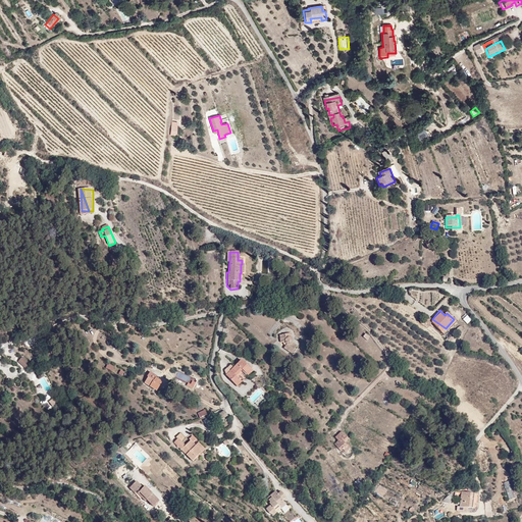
[(458,320),(449,310),(447,313),(454,319),(446,328),(450,330),(458,320)]
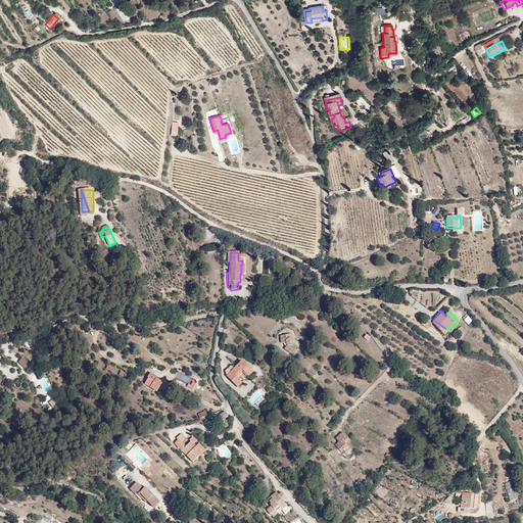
[(431,322),(433,320),(425,315),(422,320),(430,325),(431,322)]
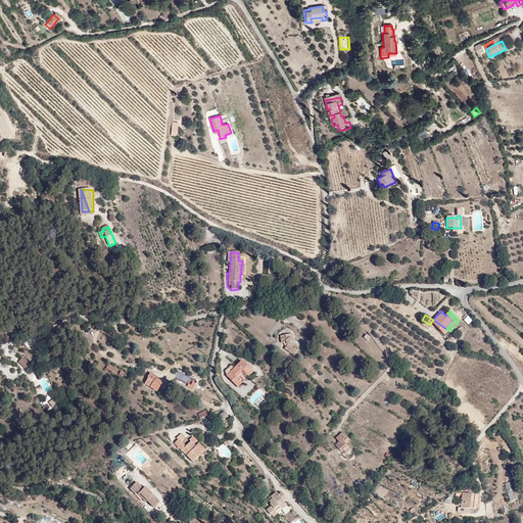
[(463,320),(468,325),(472,321),(467,316),(463,320)]
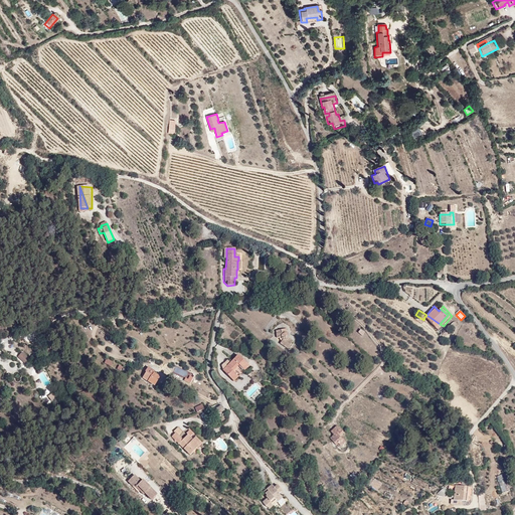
[(440,324),(426,315),(424,317),(437,327),(440,324)]
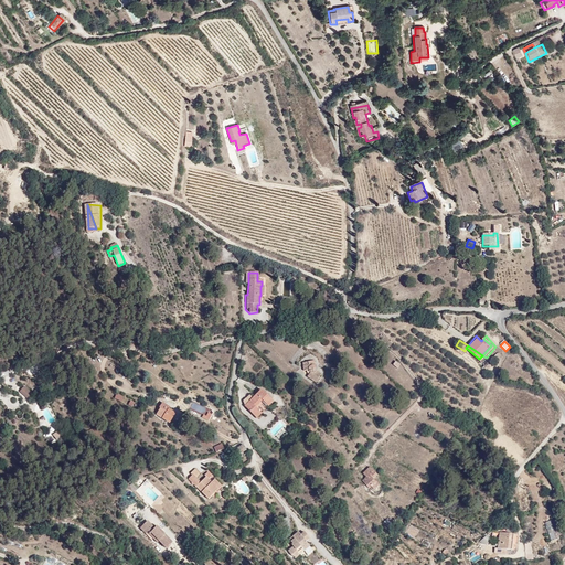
[(317,368),(316,368),(315,363),(309,364),(309,368),(304,369),(305,372),(307,372),(309,372),(309,373),(310,373),(311,374),(309,376),(308,379),(318,385),(321,380),(320,379),(321,375),(323,376),(326,373),(319,369),(318,370),(317,368)]
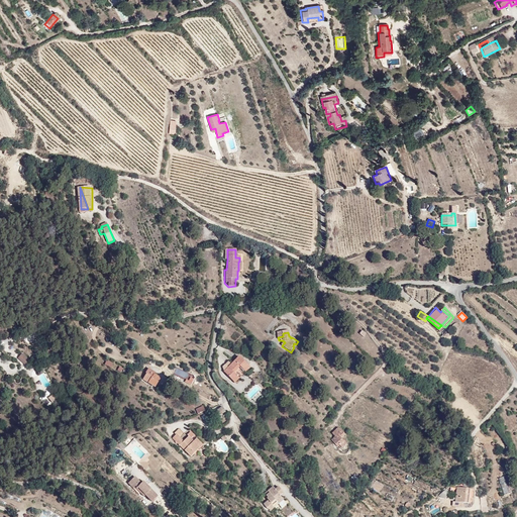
[(20,353),(17,356),(23,364),(27,359),(20,353)]
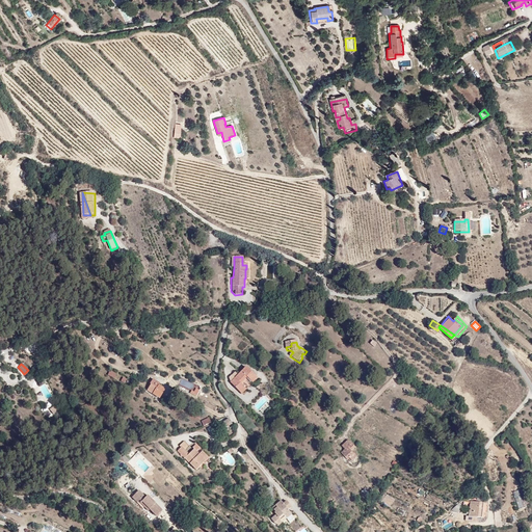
[(231,384),(242,396),(246,392),(241,386),(247,379),(253,384),(258,380),(247,369),(239,377),(233,382),(231,384)]
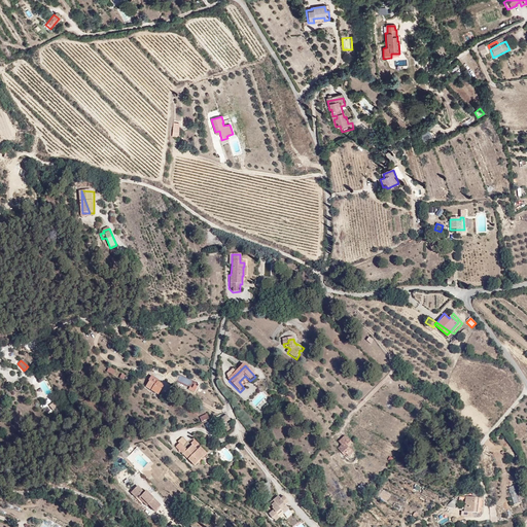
[(231,379),(237,374),(234,371),(227,377),(231,379)]
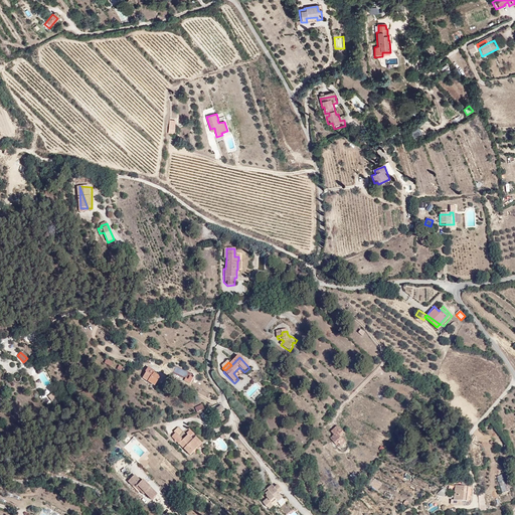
[(155,373),(148,368),(145,373),(148,375),(147,377),(150,379),(148,383),(155,387),(160,379),(154,375),(155,373)]
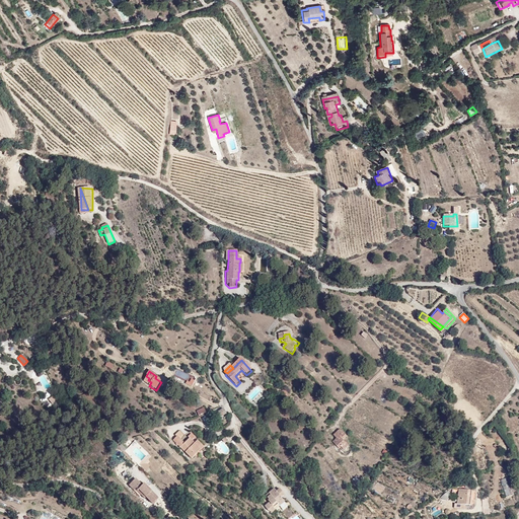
[(341,439),(345,435),(338,428),(329,434),(337,442),(340,446),(343,449),(348,445),(345,441),(344,442),(341,439)]
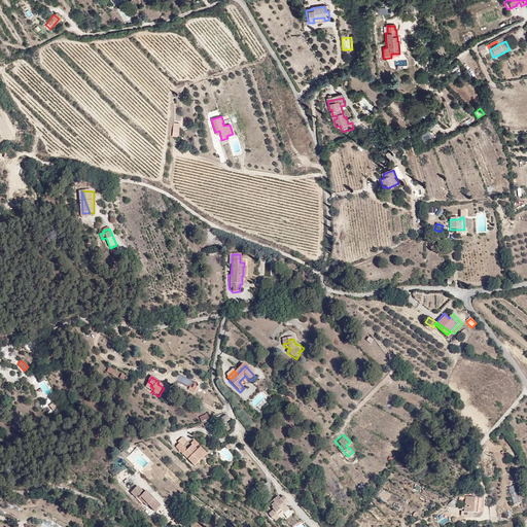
[(182,448),(180,445),(179,446),(176,449),(195,468),(205,459),(198,452),(195,449),(198,446),(195,443),(190,446),(192,447),(187,452),(182,448)]
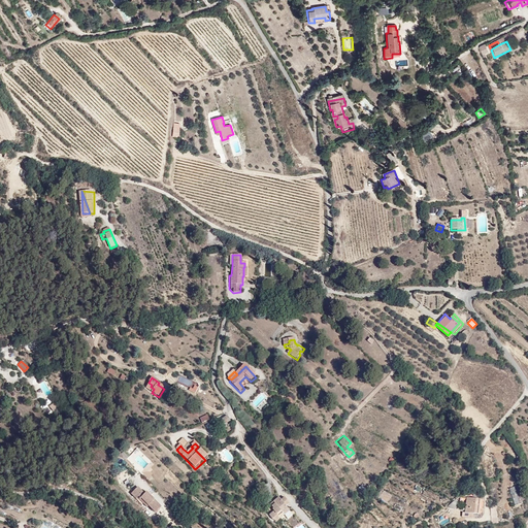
[(345,454),(342,450),(338,446),(335,449),(341,457),(345,454)]
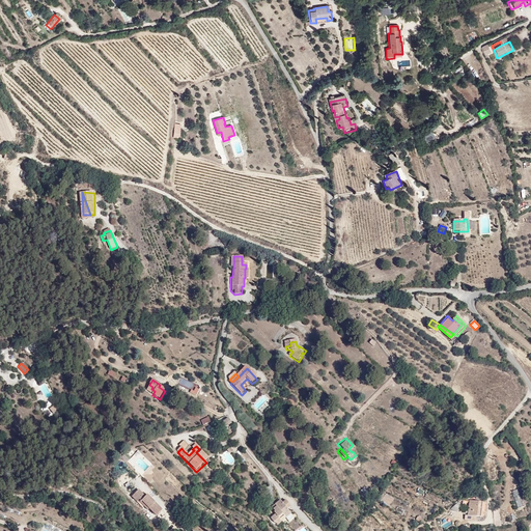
[(202,453),(199,455),(206,463),(208,459),(202,453)]
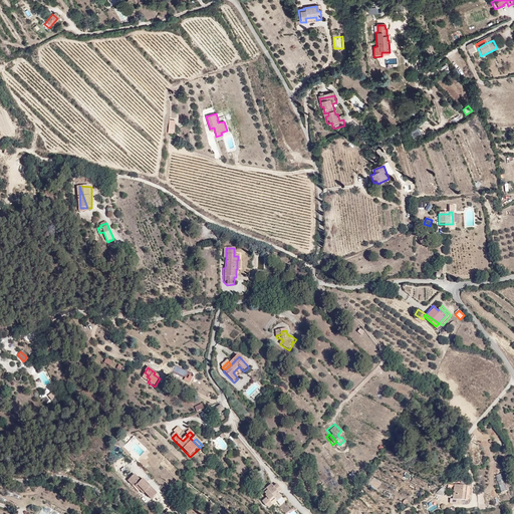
[(144,492),(149,498),(155,492),(142,478),(139,480),(133,474),(126,480),(132,485),(134,484),(143,493),(144,492)]
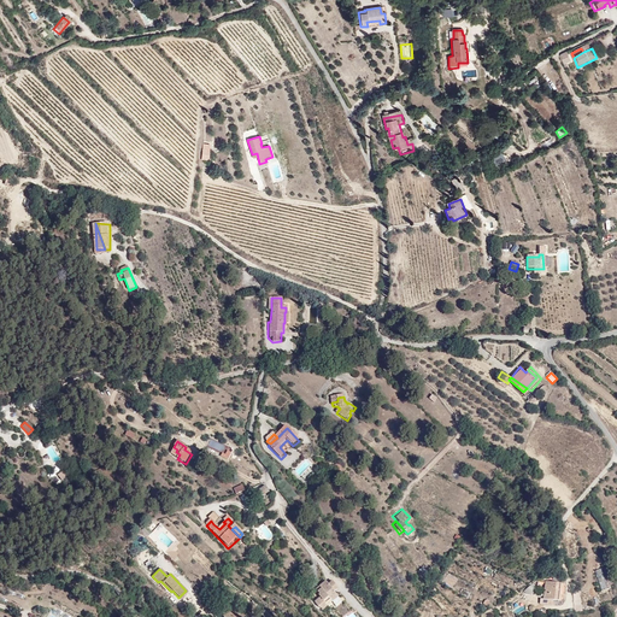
[(565,582),(545,580),(544,597),(548,597),(563,599),(565,582)]
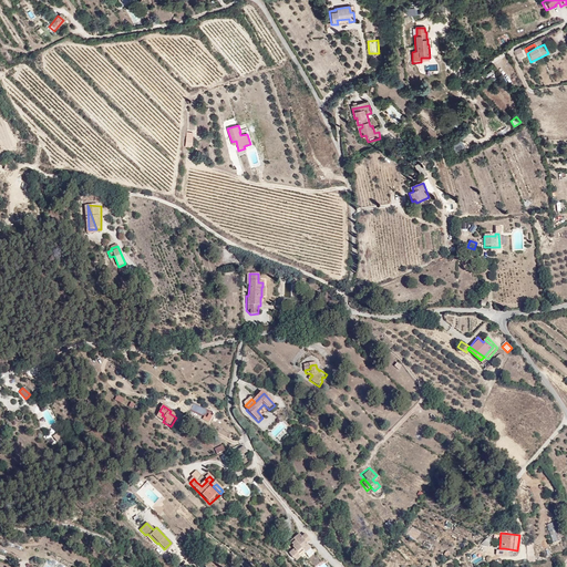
[(302,537),(299,534),(294,539),(296,543),(292,546),(294,548),(289,554),(292,559),(298,562),(301,558),(299,555),(303,552),(306,554),(310,549),(311,548),(307,544),(302,537)]
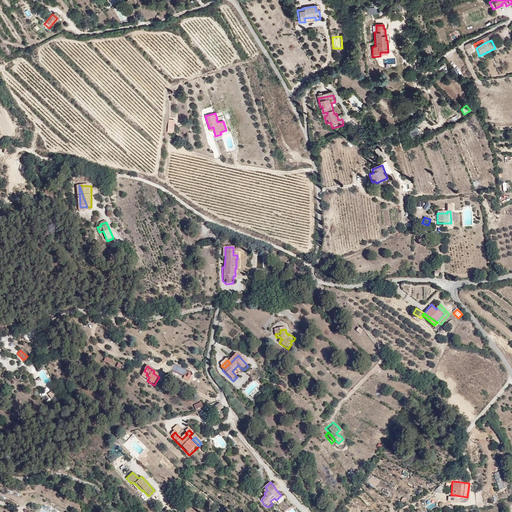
[(276,483),(273,485),(277,491),(281,488),(276,483)]
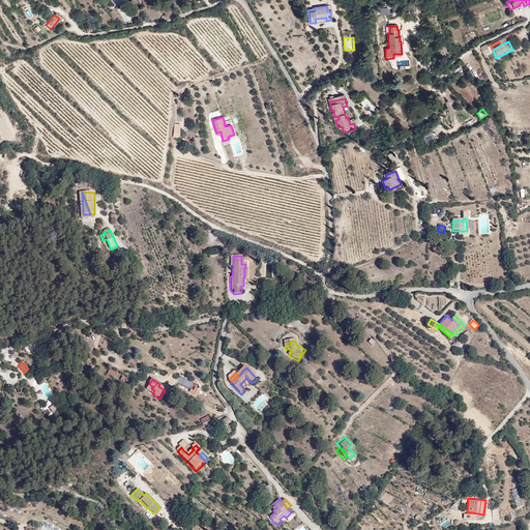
[(455,502),(449,507),(453,511),(460,505),(455,502)]
